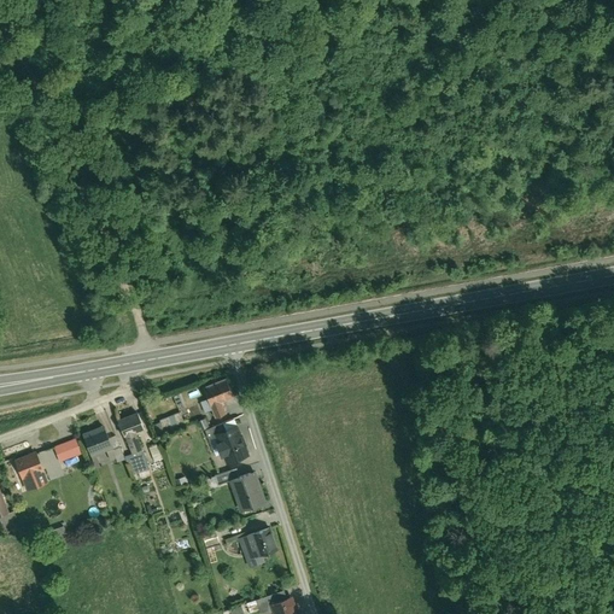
[(227,416),(221,403),(232,399),(224,378),(202,386),(210,408),(211,407),(216,421),(227,416)]
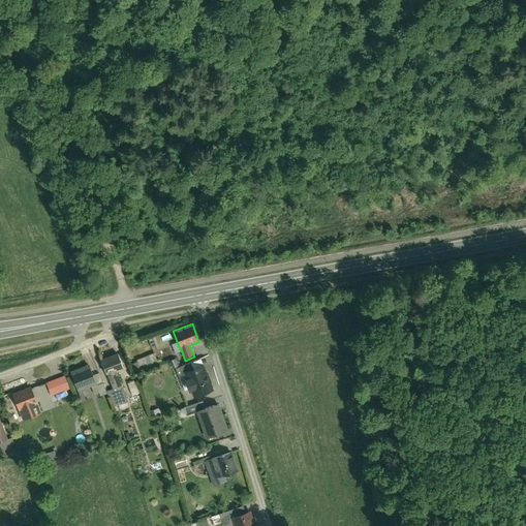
[(134,356),(137,366),(156,361),(152,350),(134,356)]
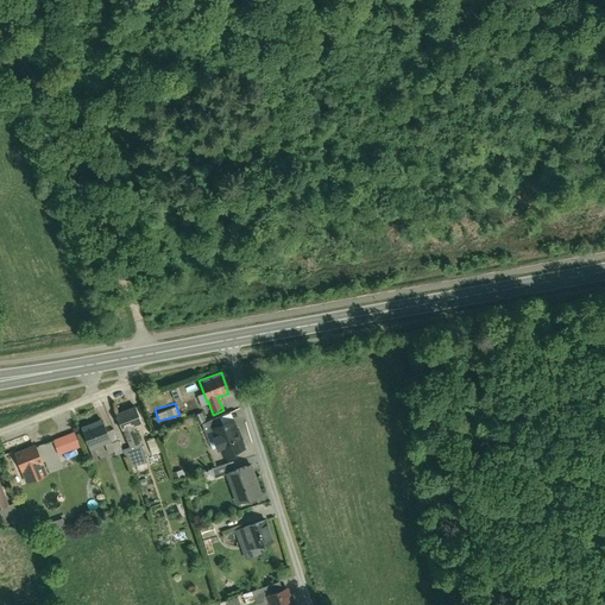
[(136,405),(115,414),(121,429),(123,429),(131,449),(142,445),(133,424),(142,422),(136,405)]
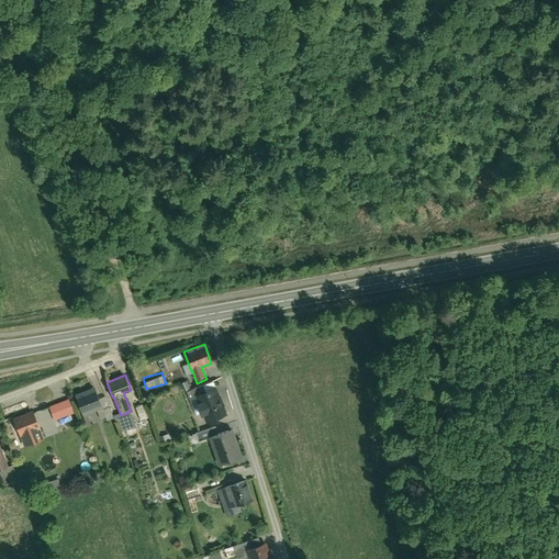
[(227,417),(215,386),(194,393),(207,425),(227,417)]
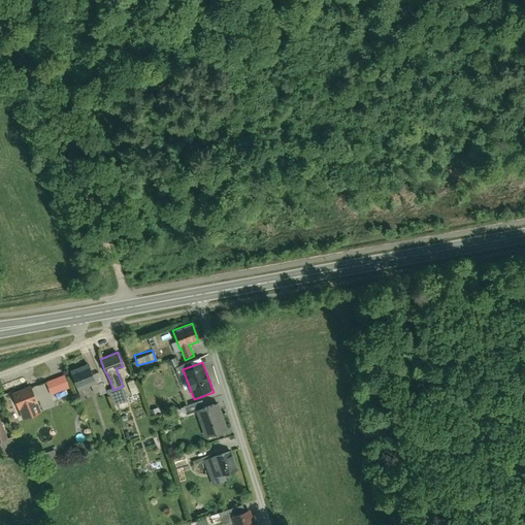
[(90,364),(70,371),(76,388),(96,381),(90,364)]
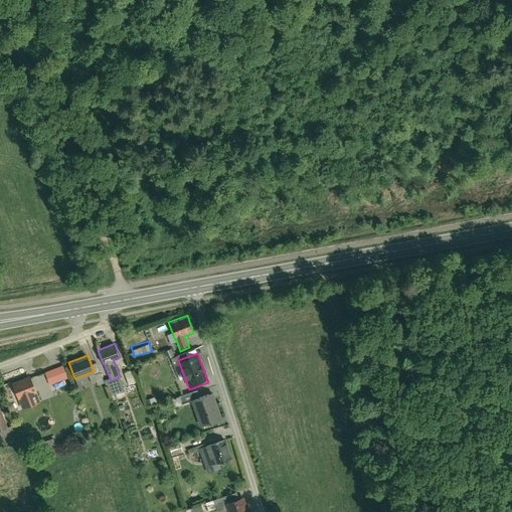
[(63,366),(43,373),(48,385),(67,377),(63,366)]
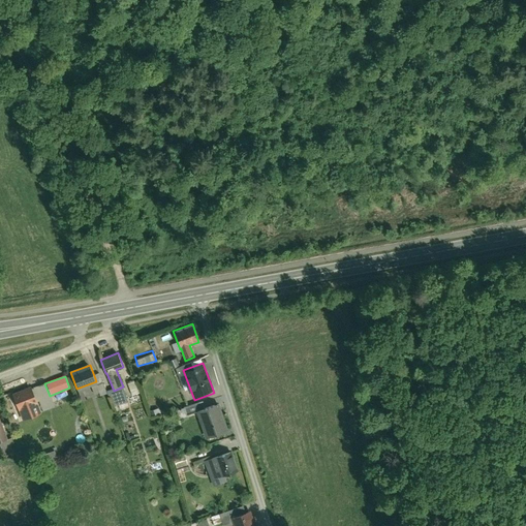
[(132,378),(126,380),(130,392),(136,390),(132,378)]
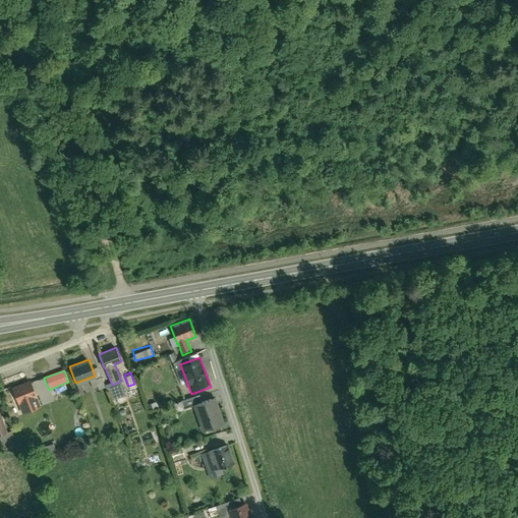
[(30,380),(10,387),(20,416),(41,408),(30,380)]
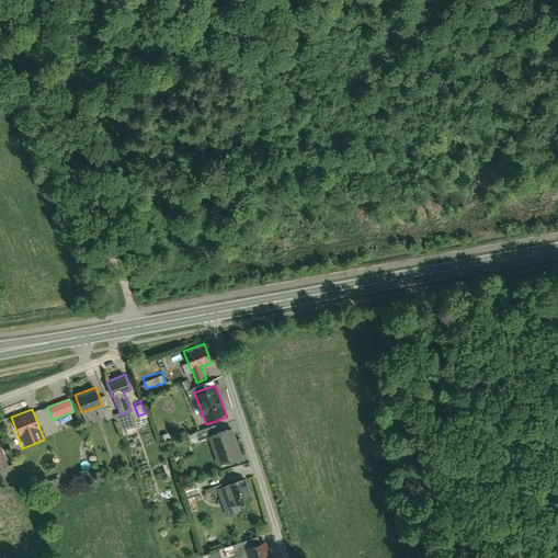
[(243,460),(231,429),(212,436),(224,468),(243,460)]
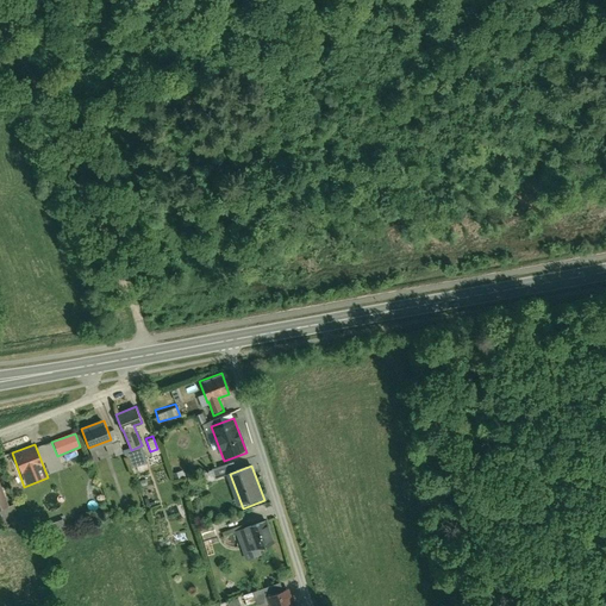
[(273,547),(263,519),(242,526),(251,554),(273,547)]
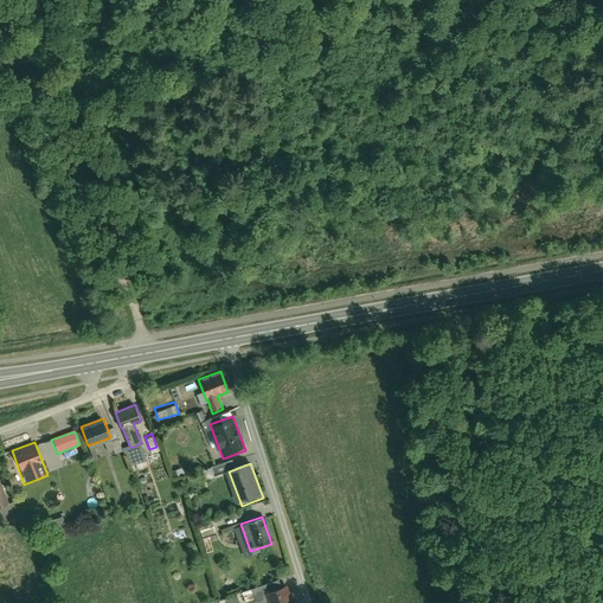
[(294,602),(287,584),(264,592),(268,602),(294,602)]
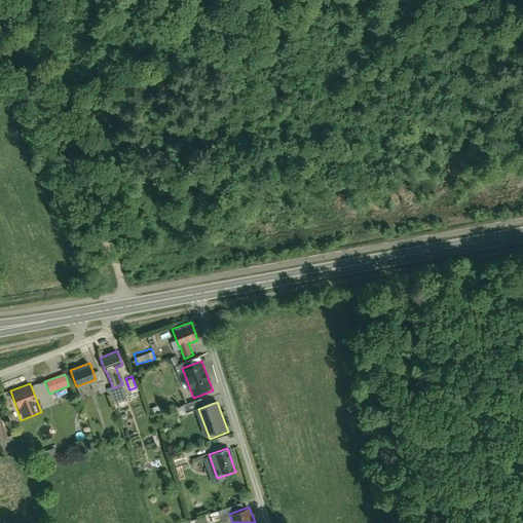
[(193,516),(196,522),(206,519),(203,512),(193,516)]
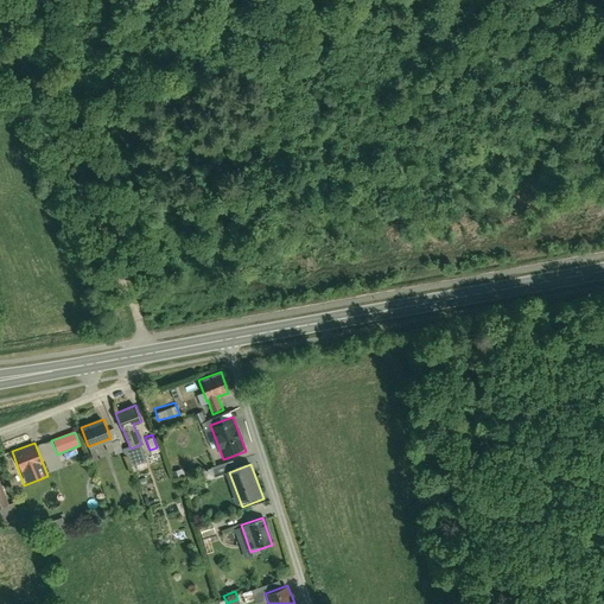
All buildings are outlined.
